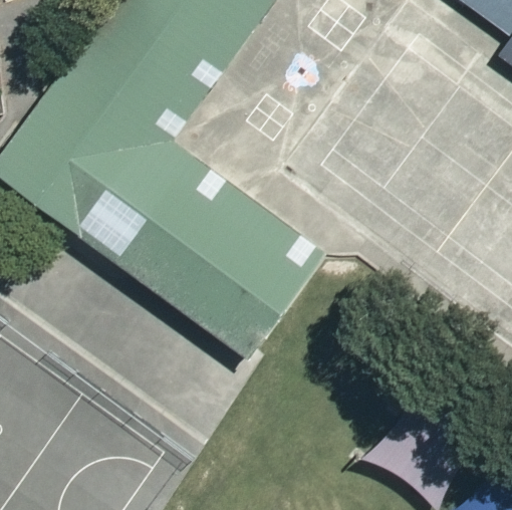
[(278,0),(115,0),(0,153),(0,177),(255,369),(332,267),(169,145),(278,0)]
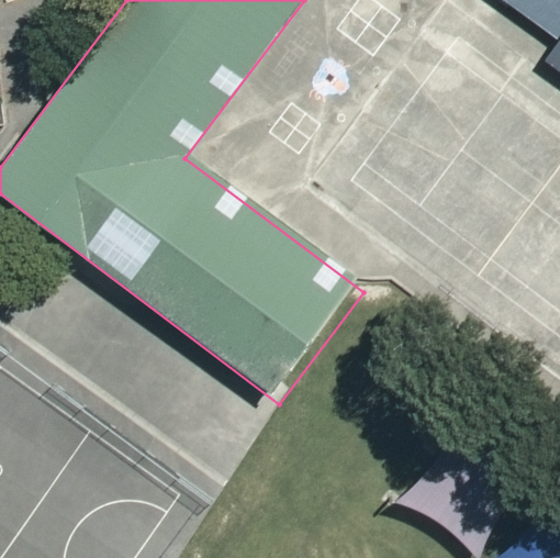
[(559,0),(491,0),(549,44),(559,30),(559,0)]
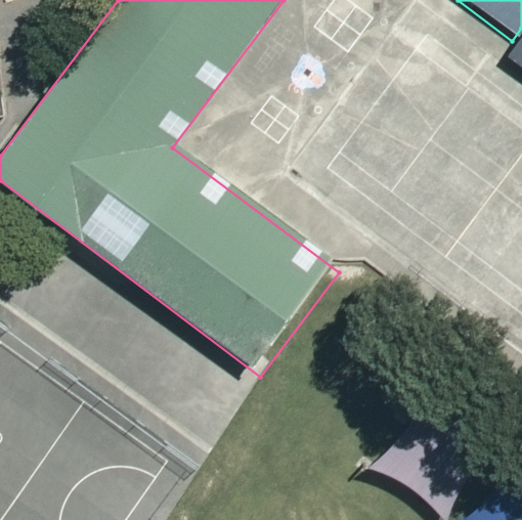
[(521,39),(502,67),(521,81),(521,39)]
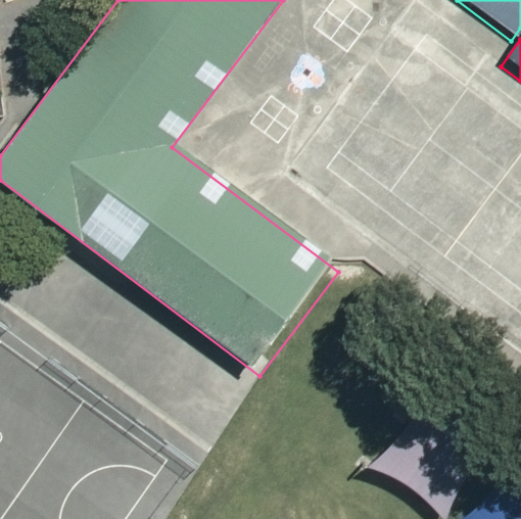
[(486,447),(423,399),(378,458),(441,506),(486,447)]
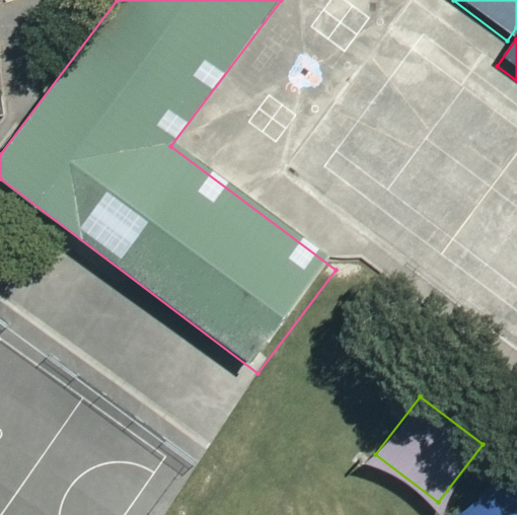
[(516,484),(495,468),(461,514),(516,514),(516,484)]
